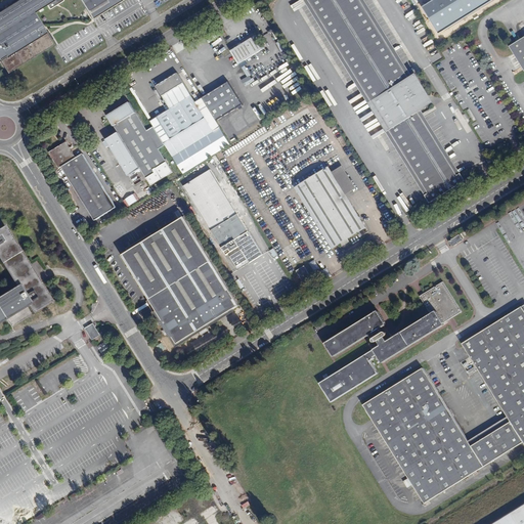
[(19,0),(0,12),(0,60),(8,74),(55,45),(35,13),(49,5),(51,9),(64,1),(63,0),(81,0),(93,19),(125,0),(19,0)]
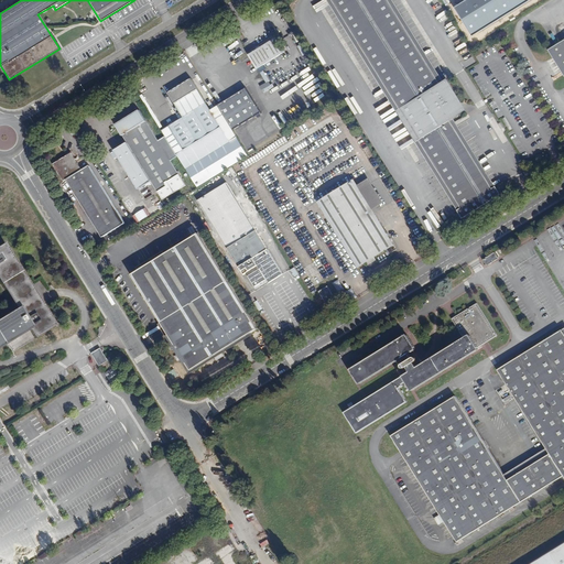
[(326,0),(457,210),(461,208),(332,0),(326,0)]
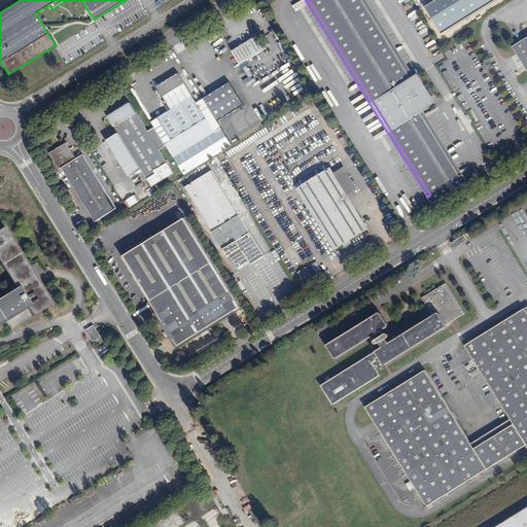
[(432,204),(468,182),(463,174),(460,176),(422,114),(425,113),(423,111),(428,108),(423,101),(427,98),(427,95),(425,91),(426,90),(417,74),(412,78),(362,0),(310,0),(430,195),(427,197),(432,204)]
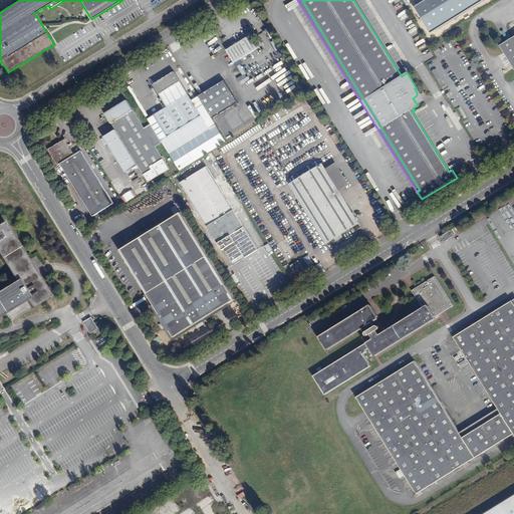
[(251,33),(201,65),(208,77),(259,46),(251,33)]
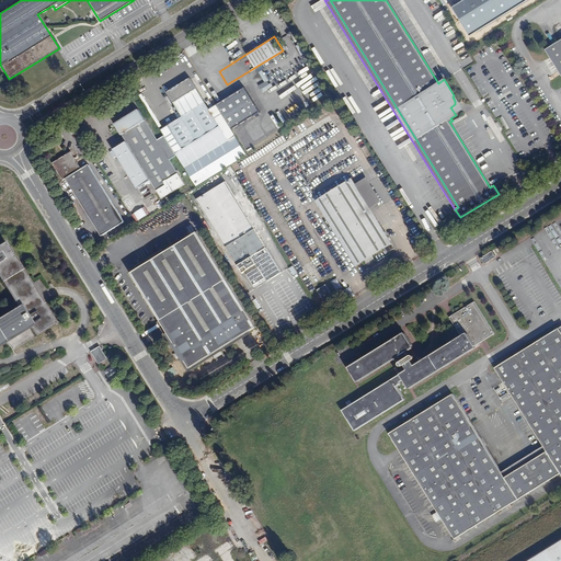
[(560,39),(546,50),(560,75),(560,39)]
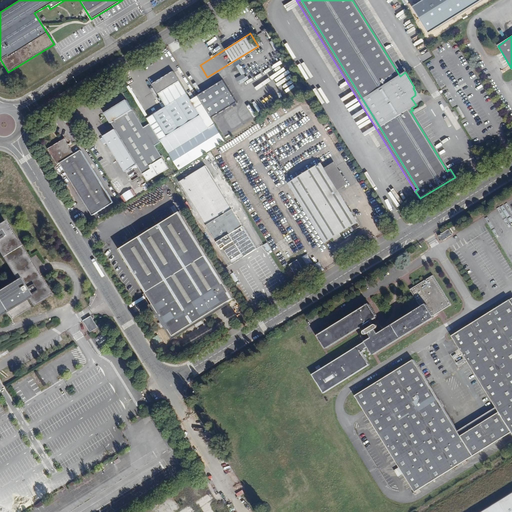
[(171,51),(180,48),(178,42),(169,45),(171,51)]
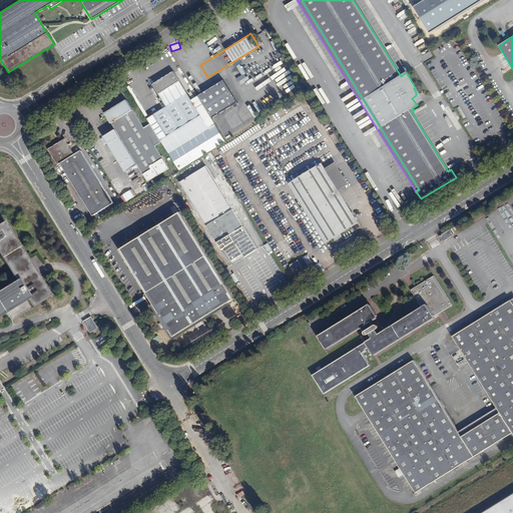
[(179,81),(173,71),(153,84),(158,94),(179,81)]
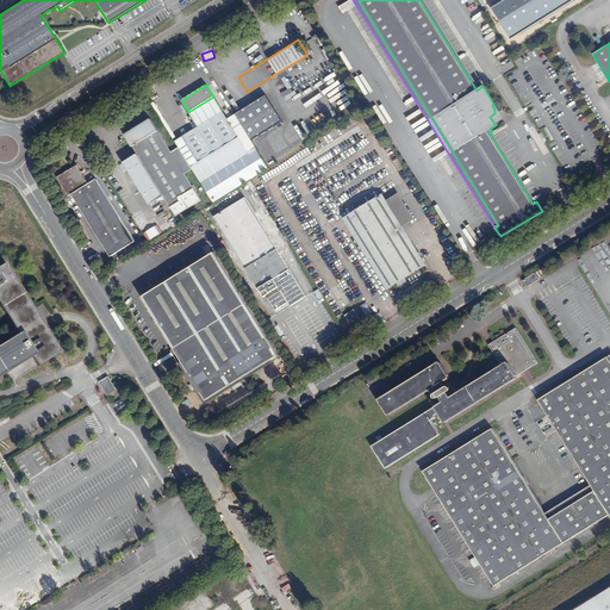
[(265,94),(235,112),(251,139),(280,123),(265,94)]
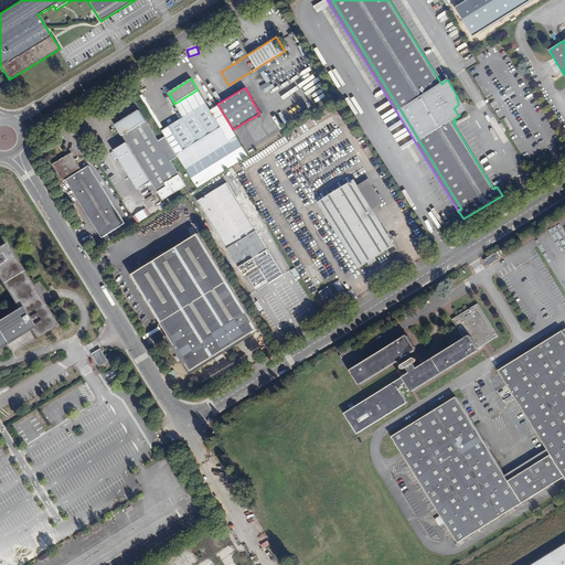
[(184,150),(169,126),(160,130),(166,137),(178,156),(198,188),(249,156),(233,129),(217,104),(210,108),(221,127),(184,150)]
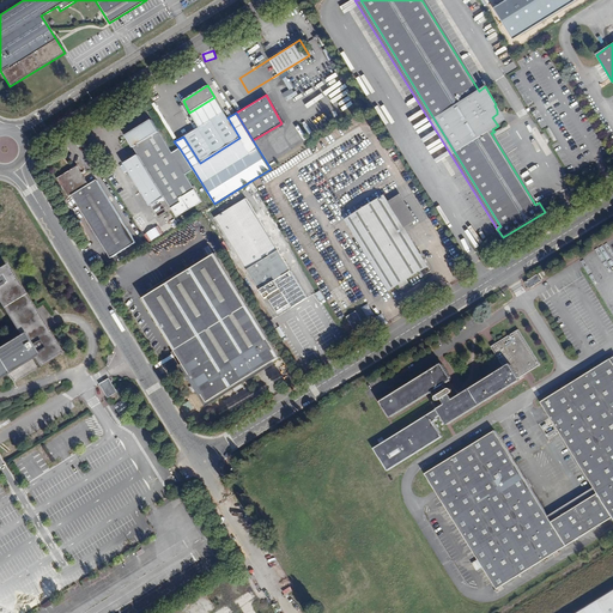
[(228,117),(224,113),(183,137),(200,163),(240,138),(228,117)]
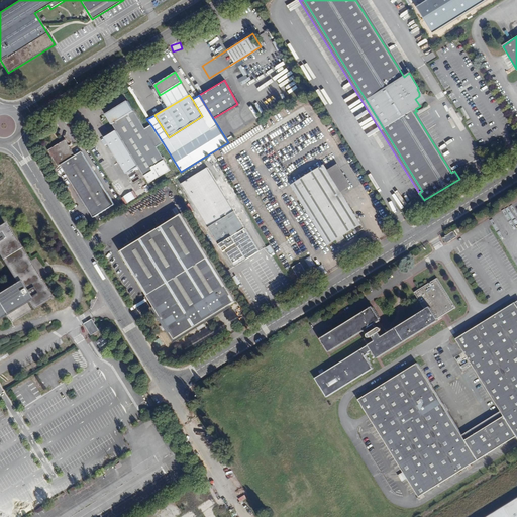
[(133,109),(128,101),(112,111),(108,105),(98,111),(107,127),(112,124),(116,130),(104,137),(127,174),(138,167),(148,183),(170,170),(157,146),(163,142),(151,125),(145,129),(135,113),(133,109)]
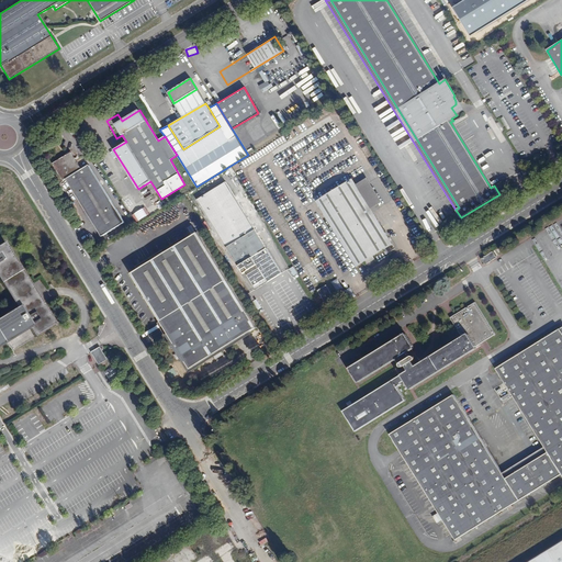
[(494,186),(453,121),(450,122),(491,188),(494,186)]
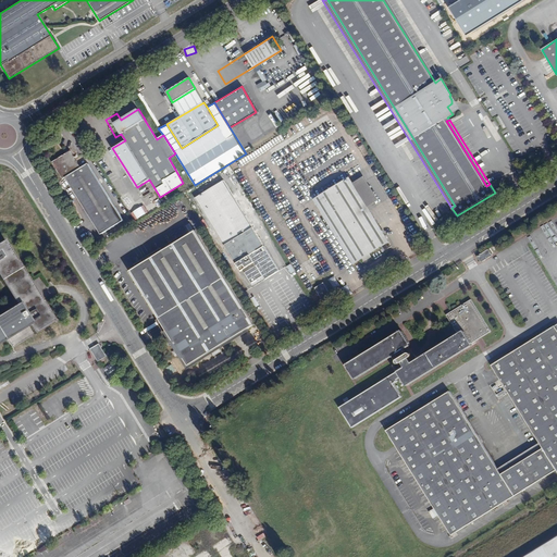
[(82,168),(71,150),(52,162),(63,180),(69,176),(103,233),(127,219),(91,161),(82,168)]
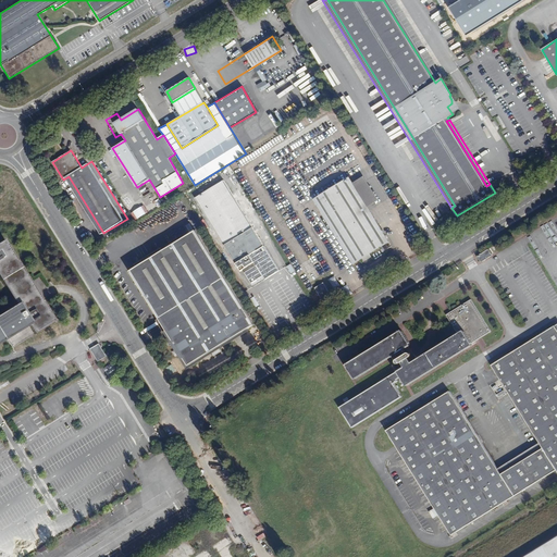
[(368,208),(379,200),(363,176),(353,183),(368,208)]
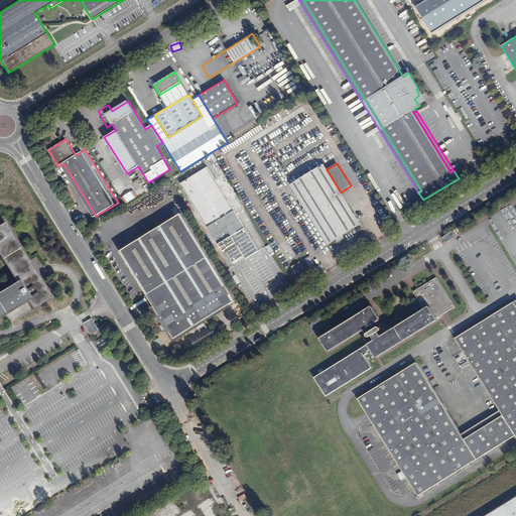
[(327,169),(324,165),(291,185),(328,244),(335,239),(337,242),(344,238),(342,235),(360,224),(341,192),(327,169)]
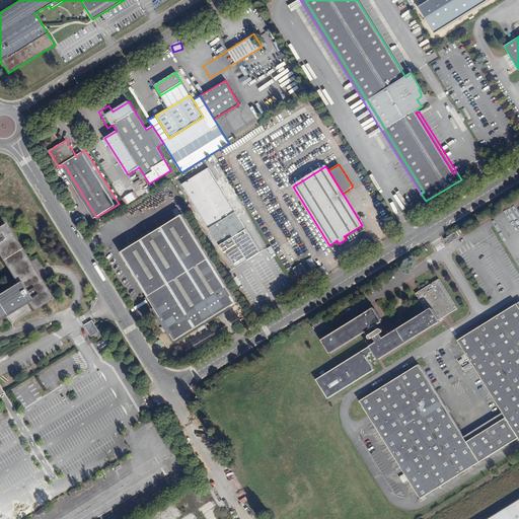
[(262,251),(210,168),(183,184),(221,245),(234,237),(240,246),(229,253),(235,264),(243,258),(246,256),(248,260),(262,251)]
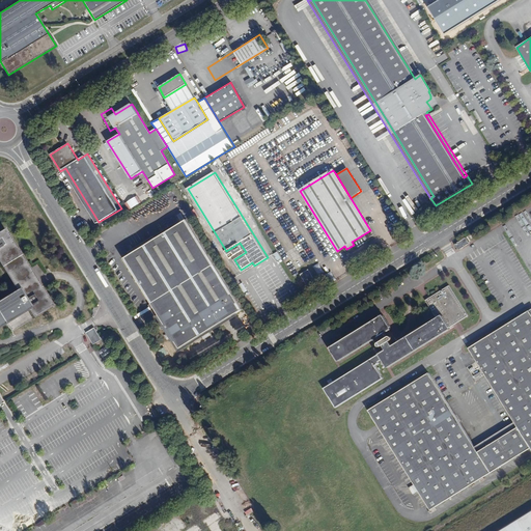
[(199,216),(195,208),(191,211),(196,219),(199,216)]
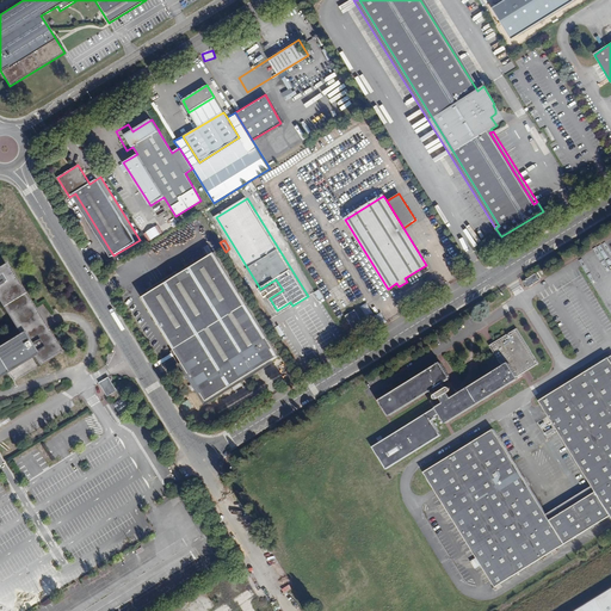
[(279,356),(215,253),(143,297),(208,401),(279,356)]
